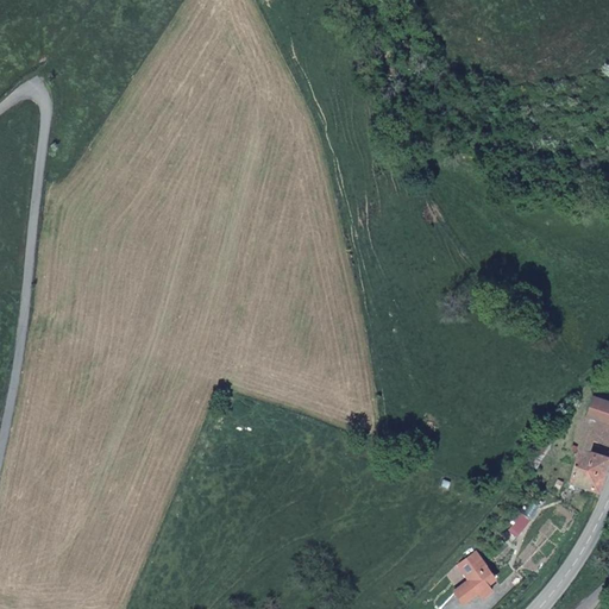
[(589,415),(586,416),(598,421),(591,440),(608,446),(608,443),(608,401),(595,396),(589,415)]
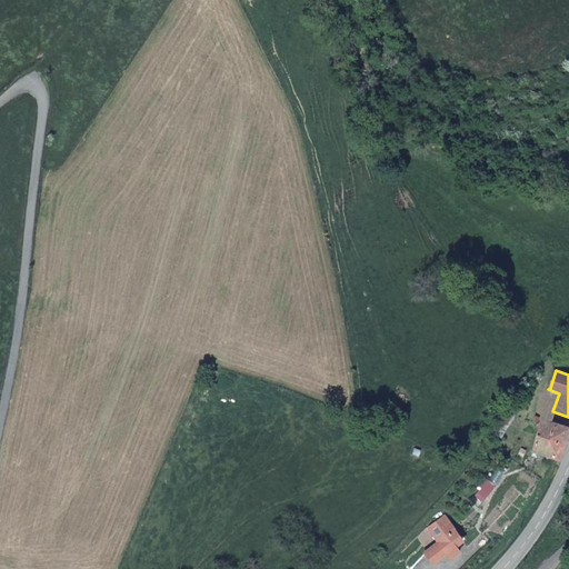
[(541,419),(549,422),(552,411),(559,393),(548,389),(541,399),(536,411),(536,413),(536,416),(538,418),(541,419)]
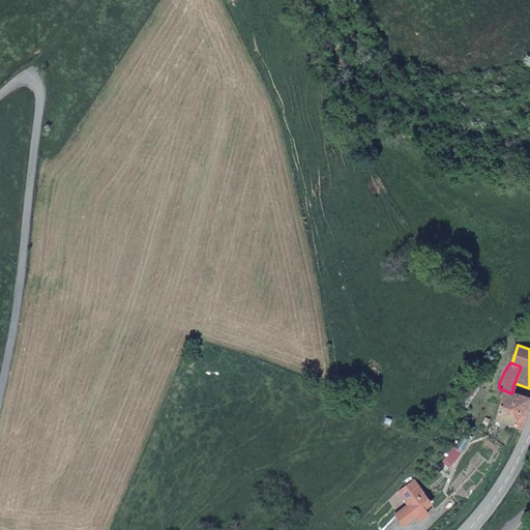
[(529,399),(511,393),(504,390),(495,418),(522,427),(529,401),(529,399)]
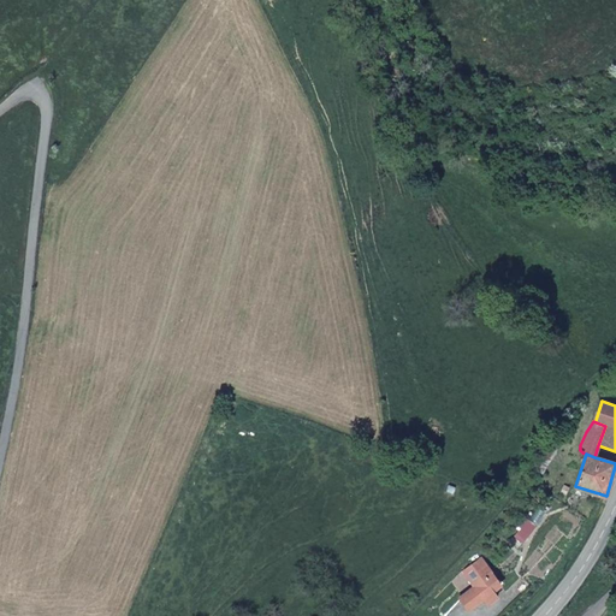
[(523,543),(537,526),(528,520),(516,537),(523,543)]
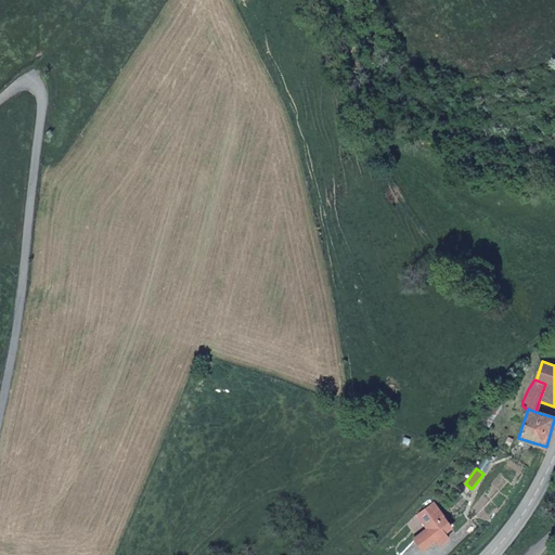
[(452,524),(434,502),(418,515),(429,527),(415,540),(424,549),(437,538),(442,544),(449,537),(444,532),(452,524)]
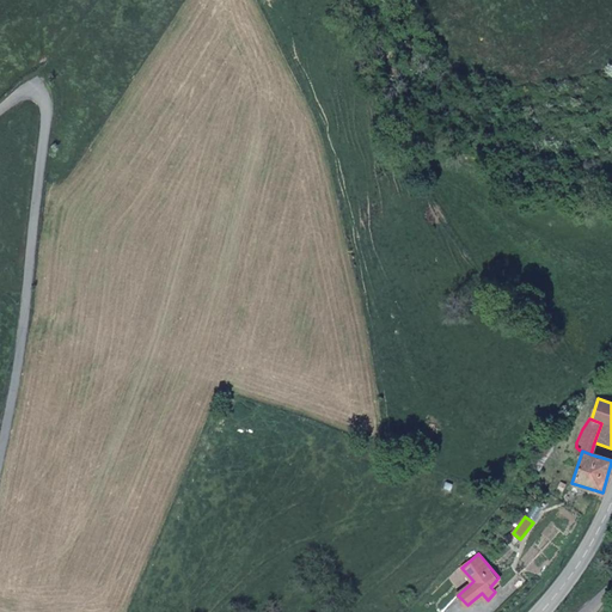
All buildings are outlined.
